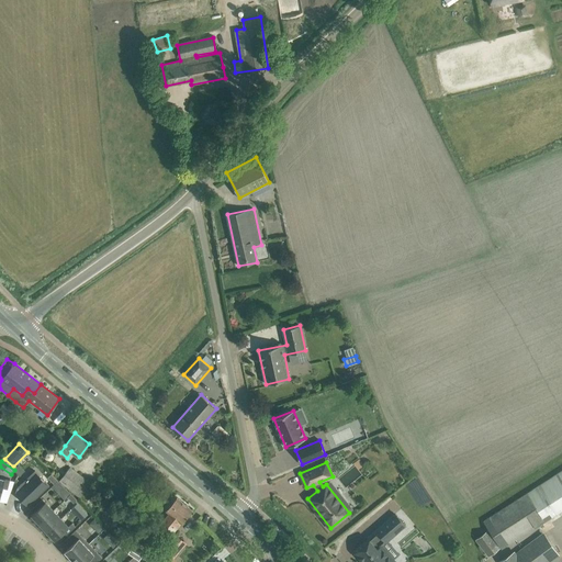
[(59,481),(80,497),(91,483),(70,467),(59,481)]
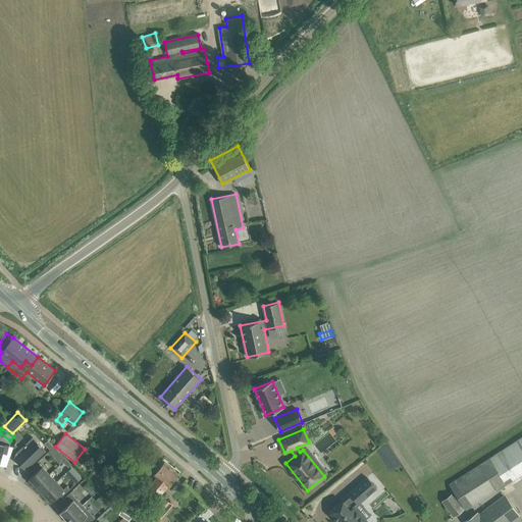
[(521,473),(521,436),(449,483),(465,510),(506,484),(504,480),(511,475),(513,479),(521,473)]
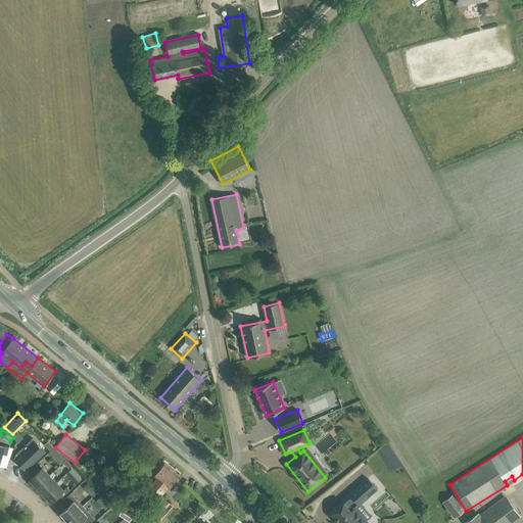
[(32,438),(15,454),(13,460),(26,471),(46,452),(32,438)]
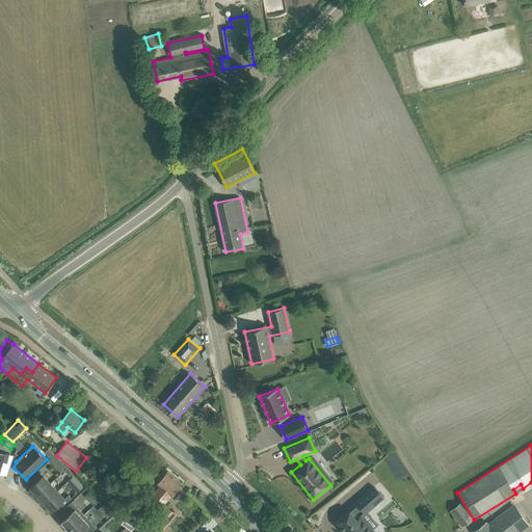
[(49,449),(45,452),(51,458),(54,455),(55,455),(49,449)]
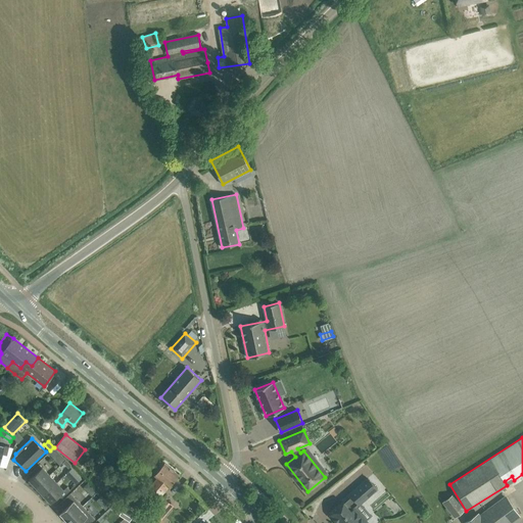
[(0,443),(0,463),(0,464),(3,454),(7,456),(9,446),(0,443)]
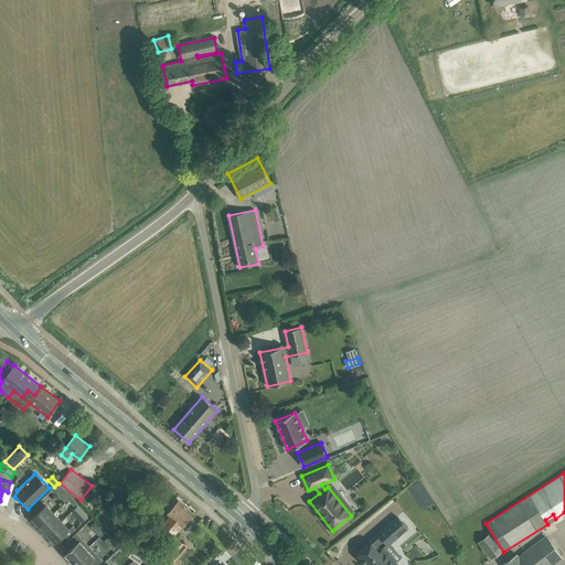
[(72,497),(68,499),(74,505),(78,502),(72,497)]
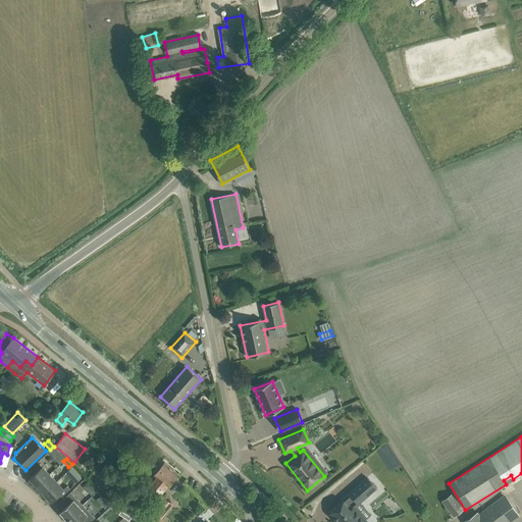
[(178,473),(164,462),(155,473),(158,476),(150,485),(161,494),(178,473)]
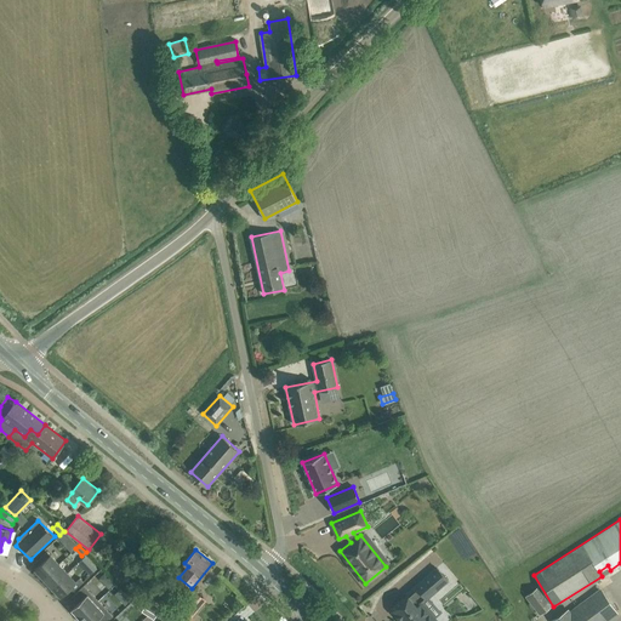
[(35,569),(44,579),(58,564),(47,551),(36,560),(40,564),(35,569)]
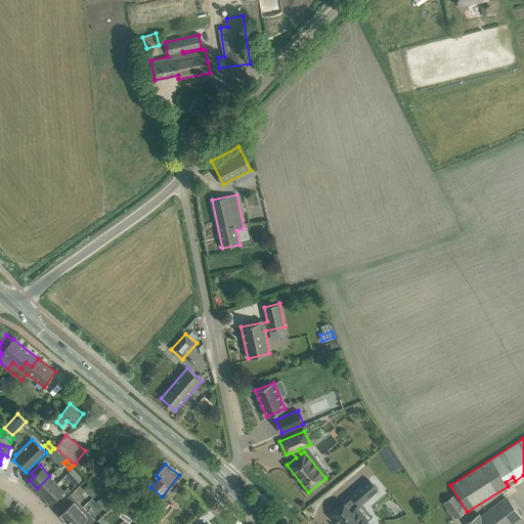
[(73,469),(67,475),(77,484),(82,479),(73,469)]
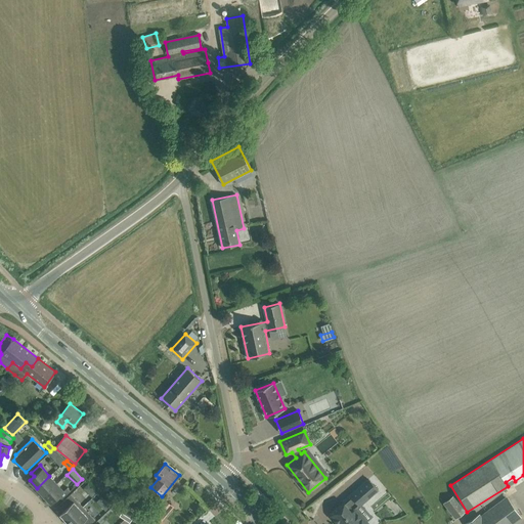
[(37,488),(44,495),(56,483),(49,476),(37,488)]
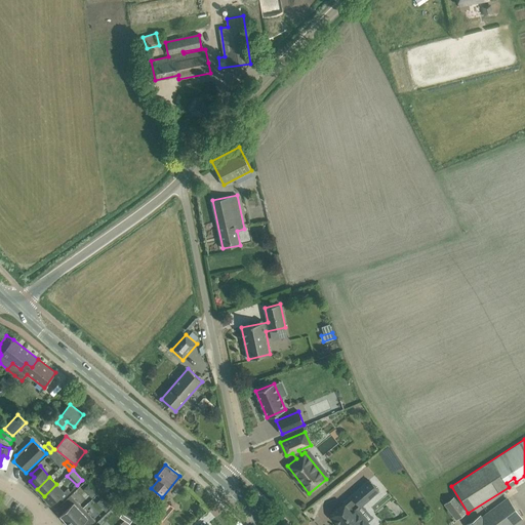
[(349,501),(331,517),(338,524),(369,524),(367,522),(361,514),(355,508),(358,505),(360,507),(378,490),(369,480),(351,495),(352,496),(348,500),(349,501)]
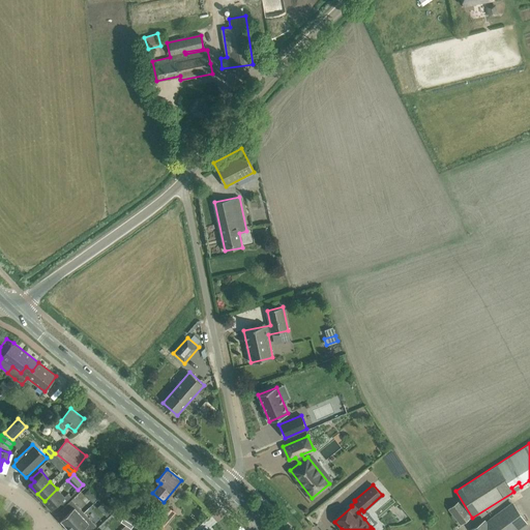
[(57,489),(45,501),(52,509),(56,505),(59,507),(71,496),(68,493),(64,496),(57,489)]
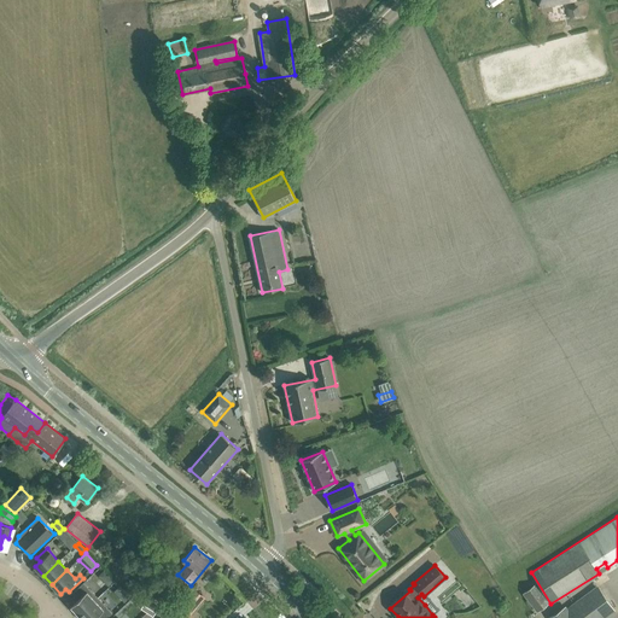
[(71,606),(80,616),(98,598),(83,582),(74,592),(80,598),(71,606)]
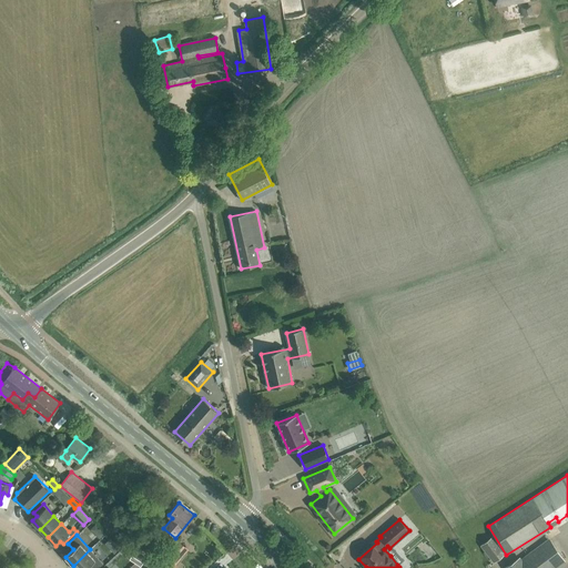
[(493,536),(480,545),(494,563),(506,554),(493,536)]
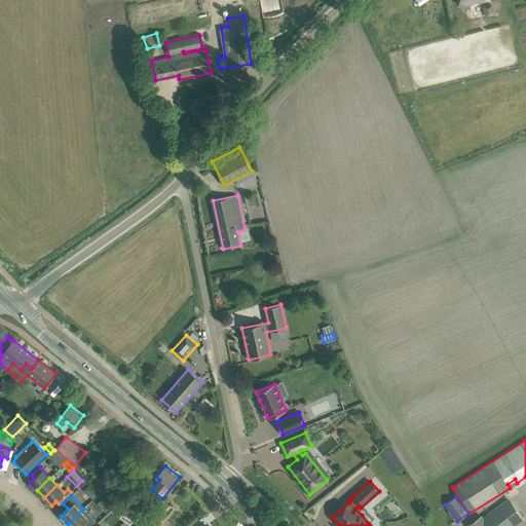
[(164,500),(147,522),(151,525),(164,525),(162,523),(174,509),(164,500)]
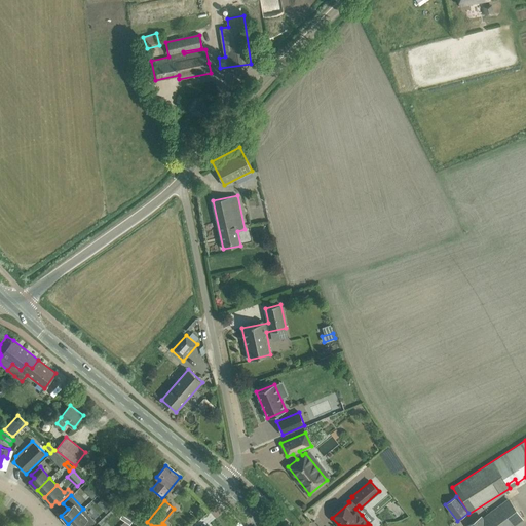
[(515,525),(523,521),(510,501),(483,519),(487,525),(515,525)]
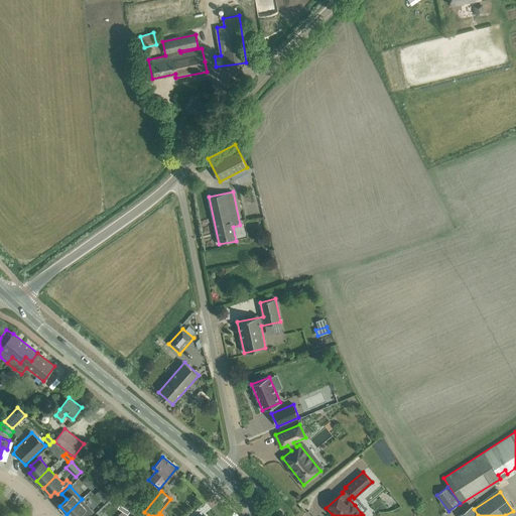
[(82,499),(67,514),(68,515),(79,515),(81,515),(82,515),(89,515),(94,512),(82,499)]
